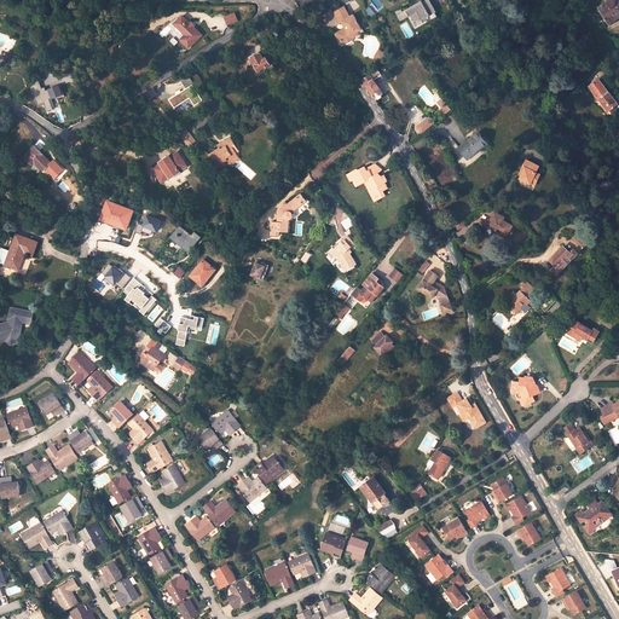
[(432,0),(421,0),(397,13),(401,21),(412,15),(416,21),(421,17),(423,21),(439,12),(432,0)]
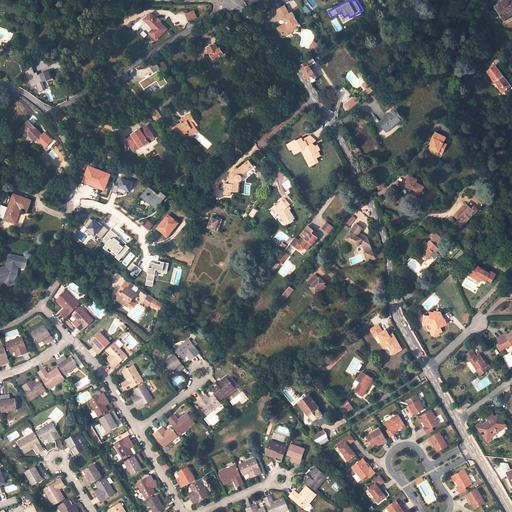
[(511,1),(511,0),(506,0),(496,7),(503,20),(511,14),(511,1)]
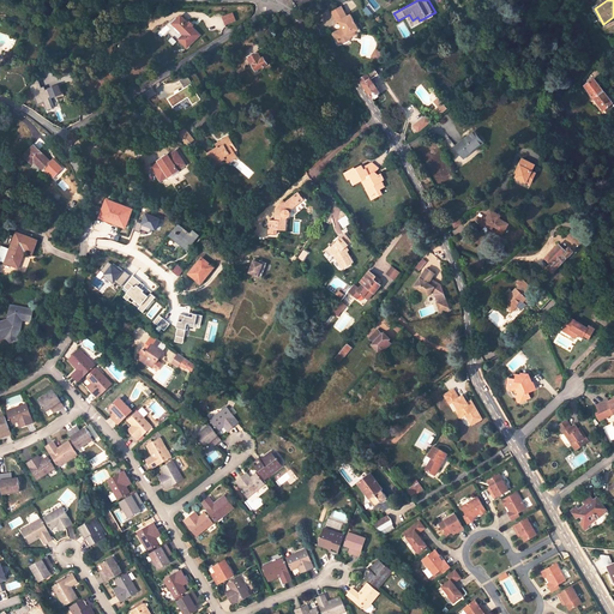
[(341,42),(351,37),(353,34),(359,31),(351,17),(348,18),(342,7),(333,12),(338,23),(341,22),(342,26),(341,26),(341,28),(341,29),(341,30),(333,34),(337,41),(341,42)]
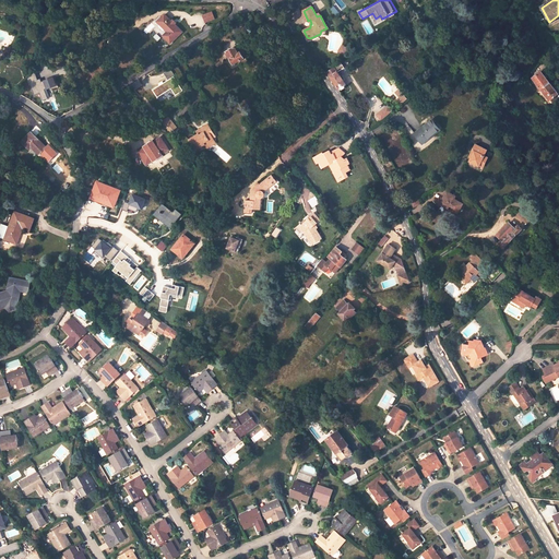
[(204,23),(214,20),(212,12),(202,14),(204,23)]
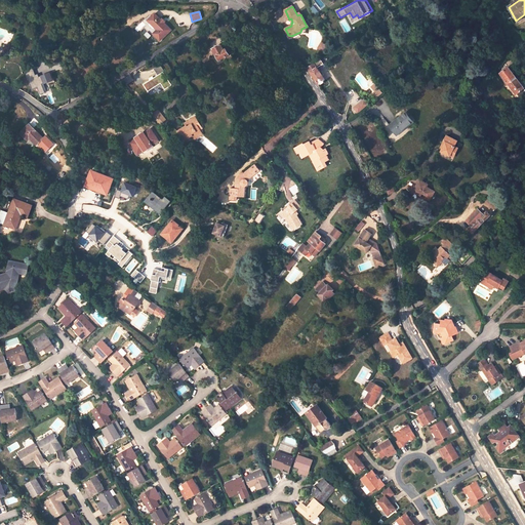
[(171,31),(155,13),(149,21),(164,37),(171,31)]
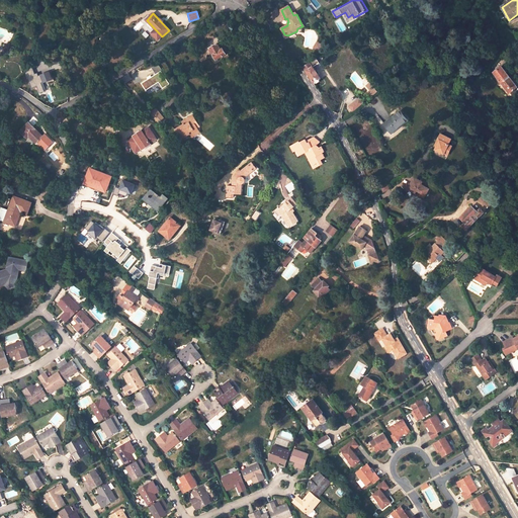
[(317,51),(321,45),(317,41),(313,48),(317,51)]
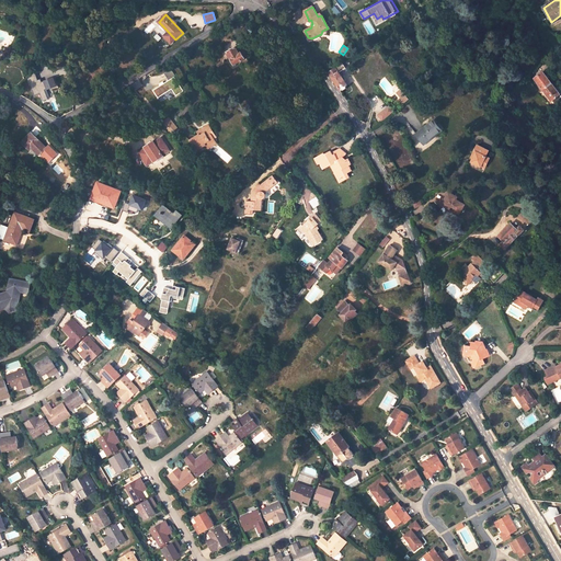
[(227,53),(235,65),(245,58),(241,53),(239,54),(236,47),(227,53)]
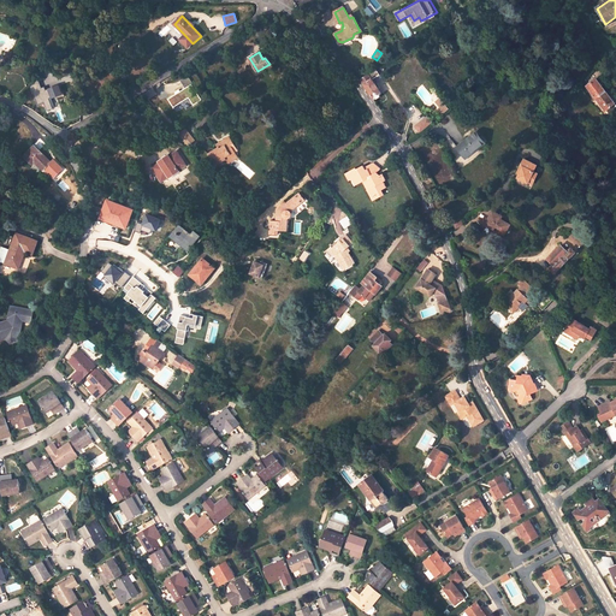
[(373,99),(381,94),(368,73),(360,80),(362,82),(363,84),(373,99)]
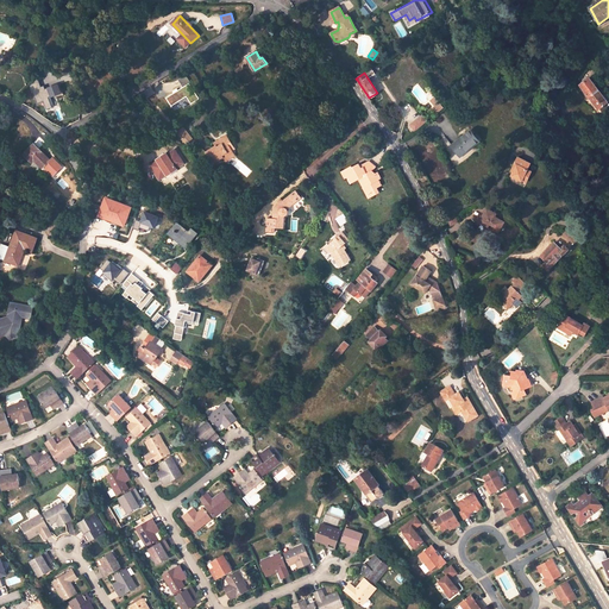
[(182,87),(189,82),(184,75),(177,80),(182,87)]
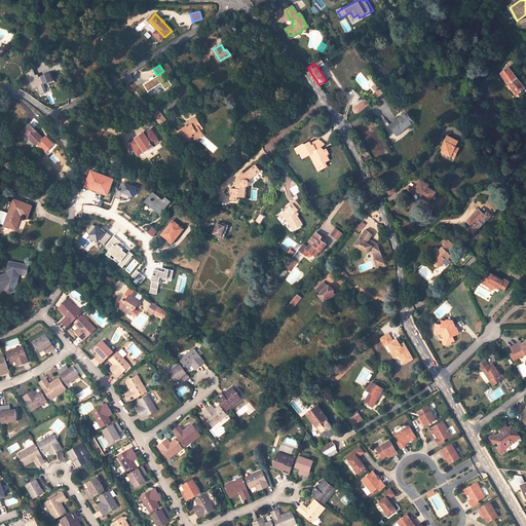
[(517,78),(509,68),(501,74),(509,84),(517,78)]
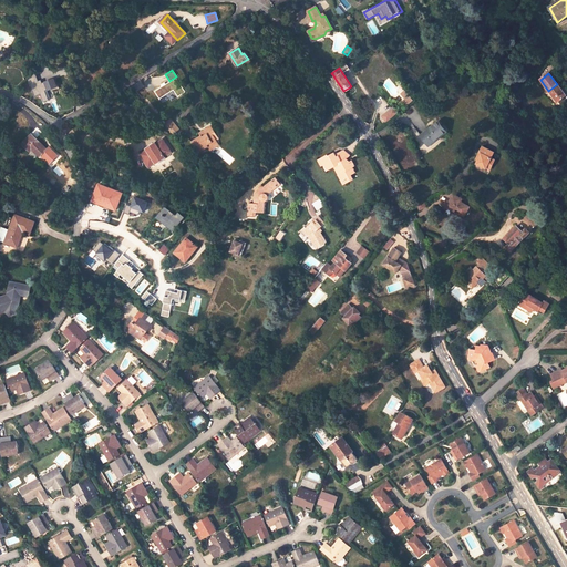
[(176,78),(154,91),(160,99),(173,90),(177,96),(185,92),(176,78)]
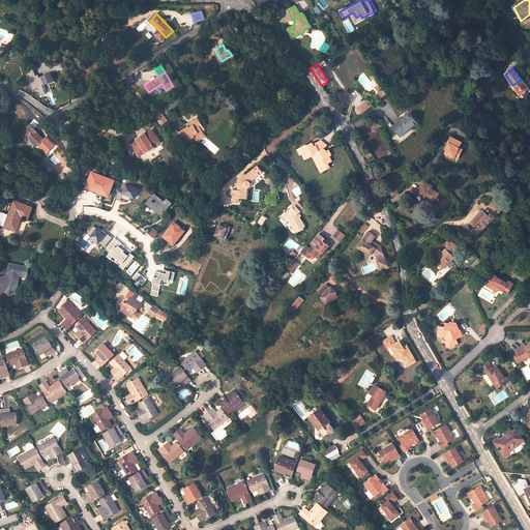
[(51,74),(41,77),(45,84),(53,80),(51,74)]
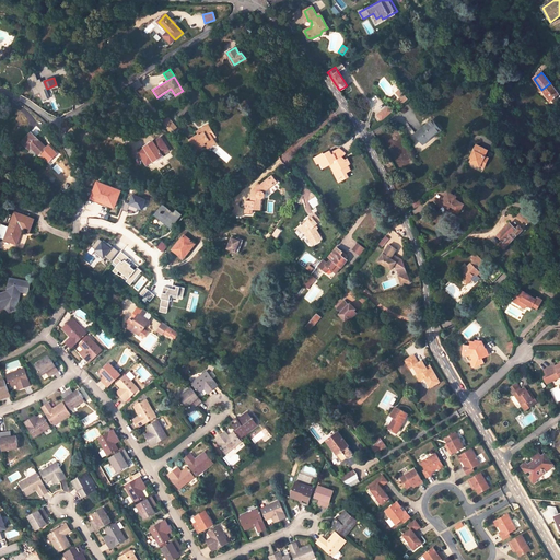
[(541,90),(550,101),(559,94),(550,83),(541,90)]
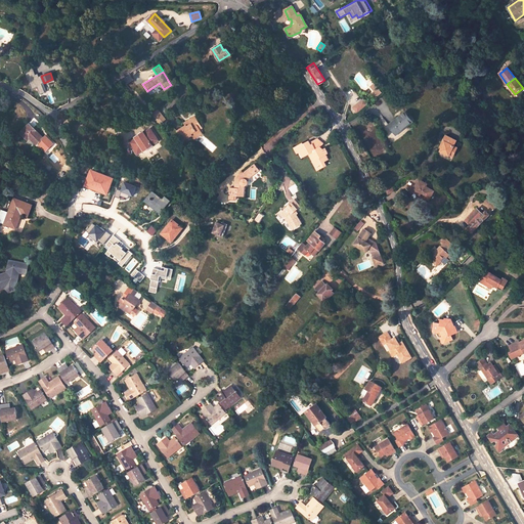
[(378,97),(370,88),(366,91),(370,96),(368,98),(372,102),(378,97)]
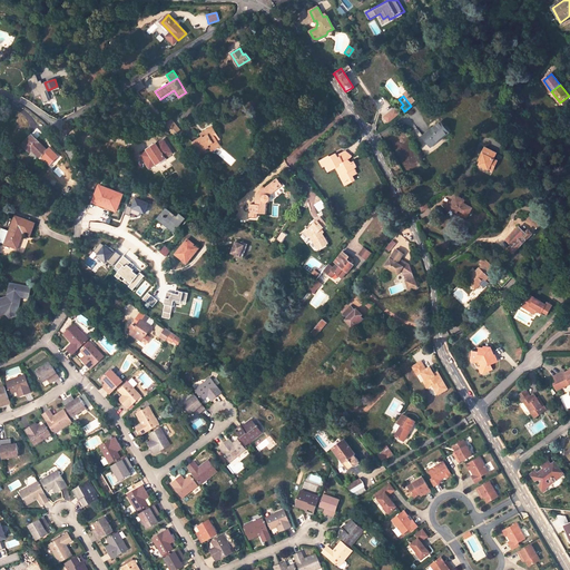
[(400,114),(395,108),(384,117),(389,123),(400,114)]
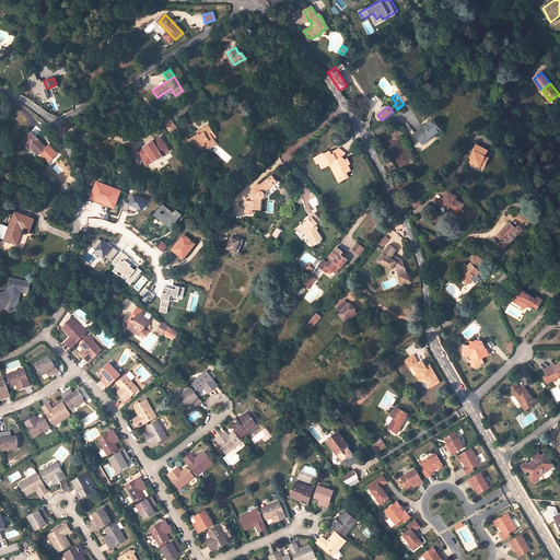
[(168,107),(162,112),(166,119),(173,115),(168,107)]
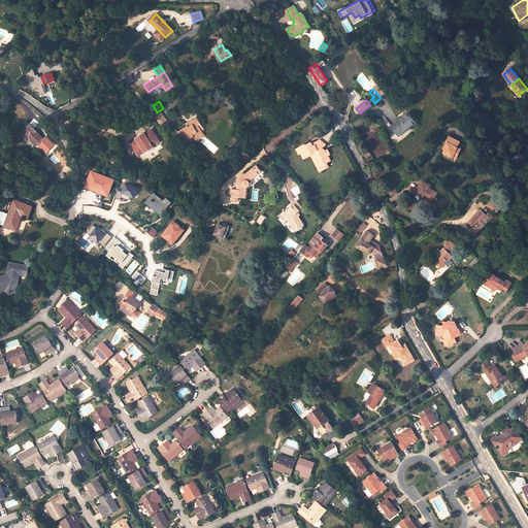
[(161,125),(166,121),(160,112),(155,117),(161,125)]
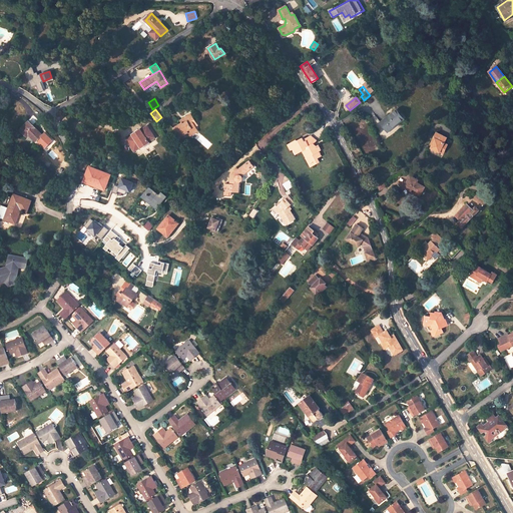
[(404,119),(397,110),(380,123),(388,132),(404,119)]
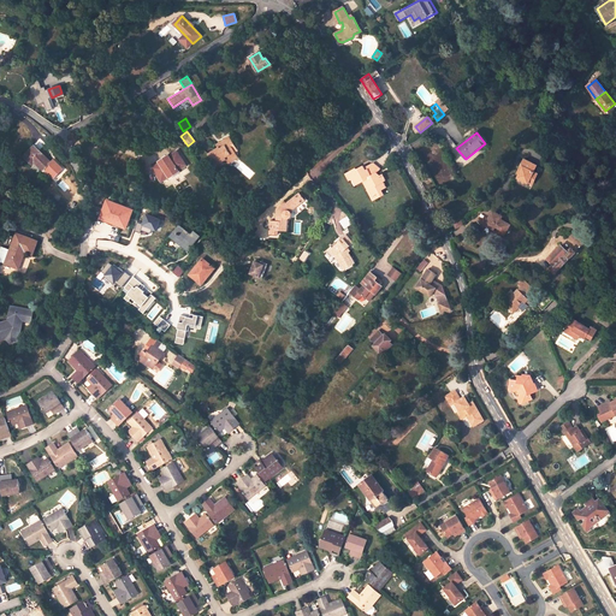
[(235,153),(232,149),(236,147),(230,137),(219,143),(223,148),(219,149),(218,148),(208,154),(215,166),(226,159),(226,160),(236,155),(235,153)]
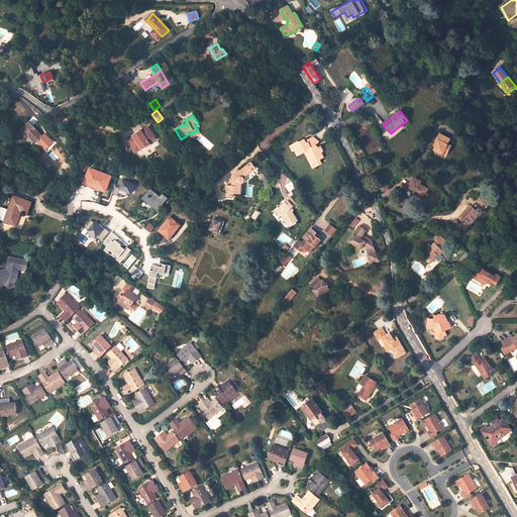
[(43,136),(29,122),(20,131),(24,135),(26,133),(36,143),(43,136)]
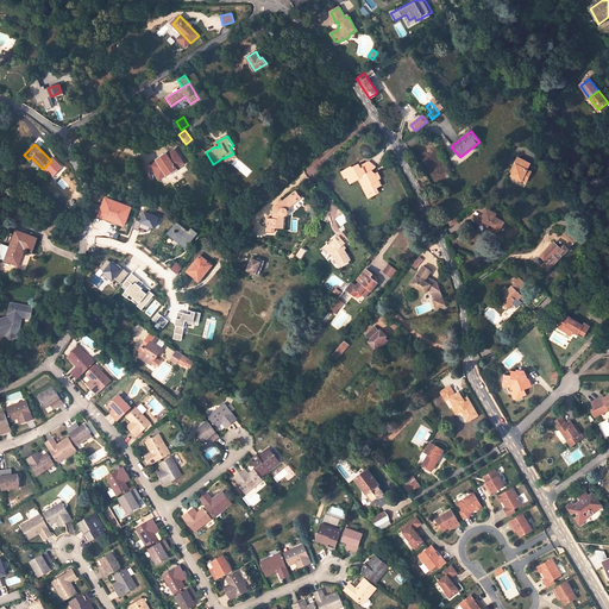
[(183,163),(173,149),(165,154),(164,152),(155,159),(155,161),(148,167),(158,181),(165,175),(167,177),(177,169),(176,168),(183,163)]
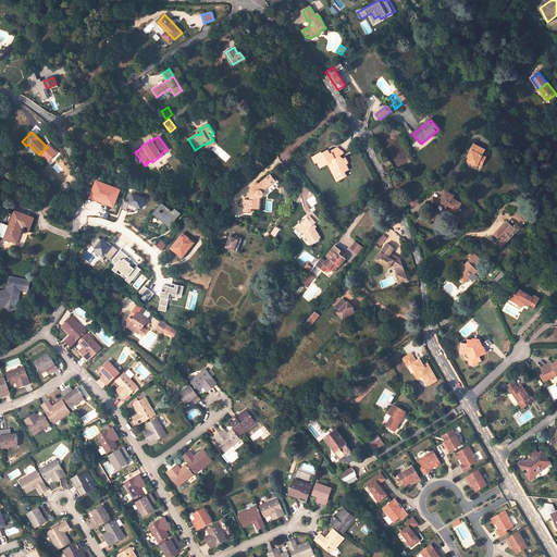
[(485,150),(474,145),(469,155),(471,156),(468,161),(478,165),(480,162),(483,164),(486,157),(483,156),(485,150)]
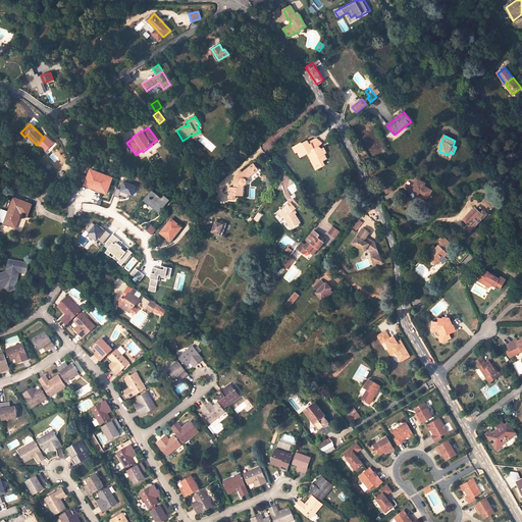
[(319,151),(318,148),(319,147),(322,143),(316,139),(310,142),(311,144),(309,145),(308,141),(302,144),(301,143),(293,148),(296,153),(298,152),(301,157),(308,154),(311,161),(313,160),(317,169),(324,165),(322,161),(327,159),(324,154),(326,153),(323,149),(322,149),(319,151)]
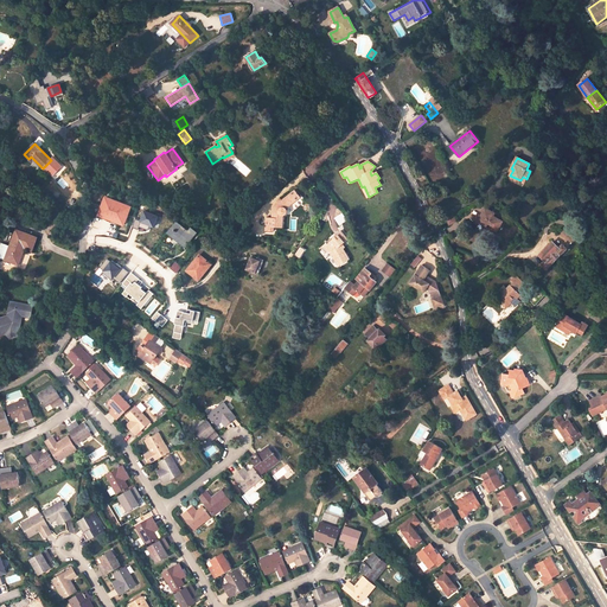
[(295,190),(273,208),(272,217),(267,217),(266,230),(274,231),(274,228),(282,228),(283,216),(285,216),(287,213),(287,212),(287,211),(287,210),(286,209),(300,197),(295,190)]
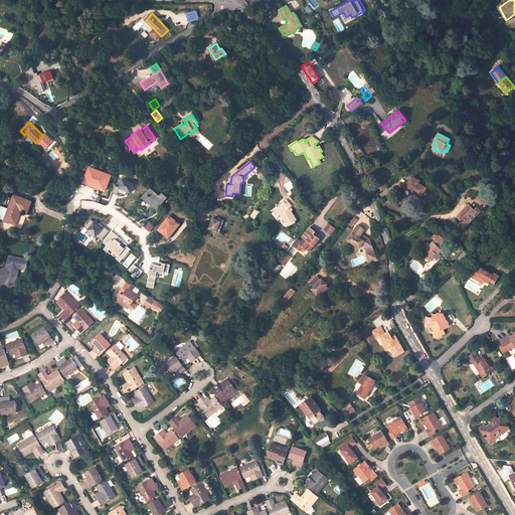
[(81,183),(106,192),(112,175),(89,166),(81,183)]
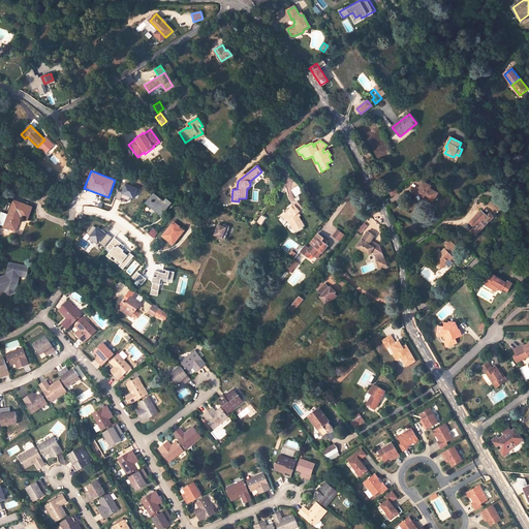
[(261,172),(249,182),(250,183),(250,184),(263,174),(261,172)]
